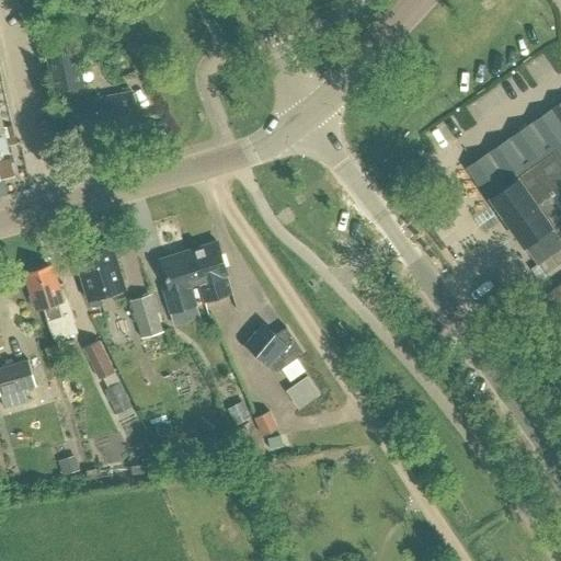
[(71,0),(69,14),(84,16),(86,0),(71,0)]
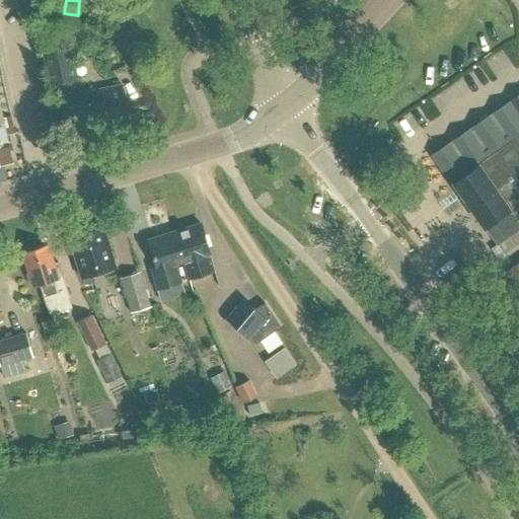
[(47,54),(53,87),(82,81),(76,49),(47,54)]
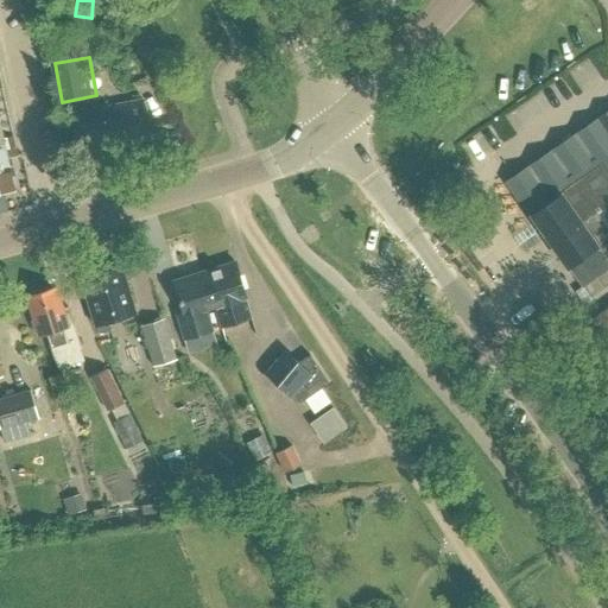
[(0,189),(6,189),(12,179),(6,157),(19,154),(14,133),(1,135),(0,130),(0,86),(2,86),(0,74),(0,189)]
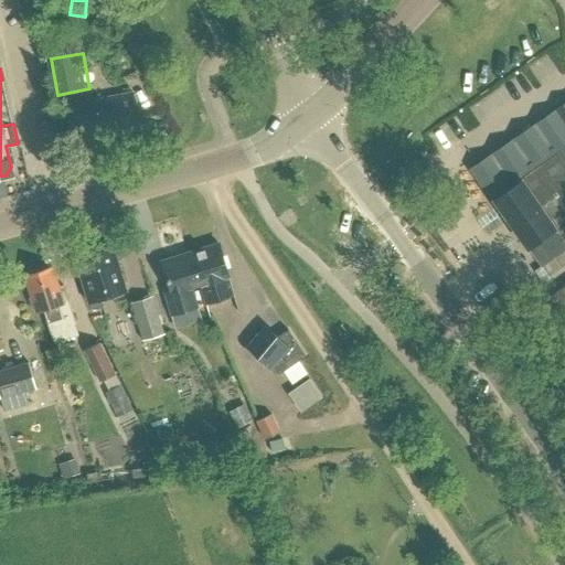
[(66,105),(73,141),(107,136),(108,141),(141,135),(134,93),(66,105)]
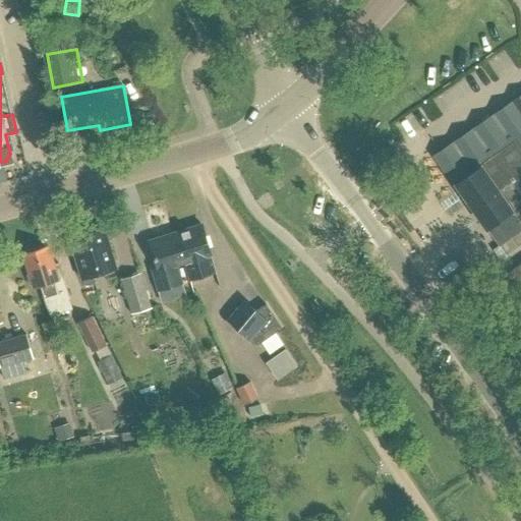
[(511,104),(437,156),(499,245),(520,229),(520,221),(519,219),(520,217),(520,108),(516,111),(511,104)]
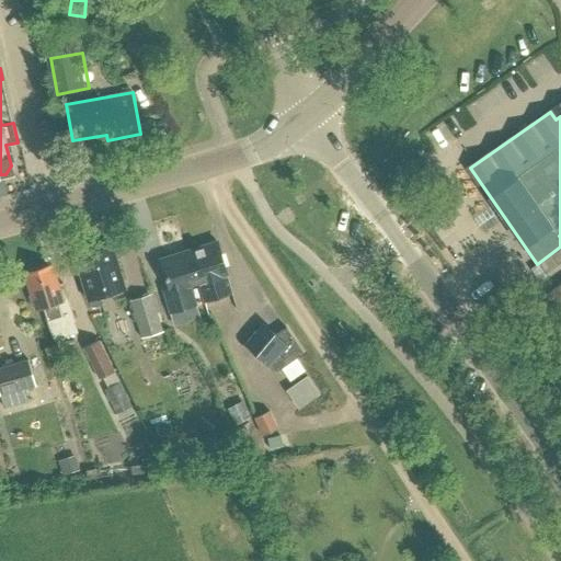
[(217,241),(189,250),(198,284),(204,301),(231,293),(226,275),(227,274),(217,241)]
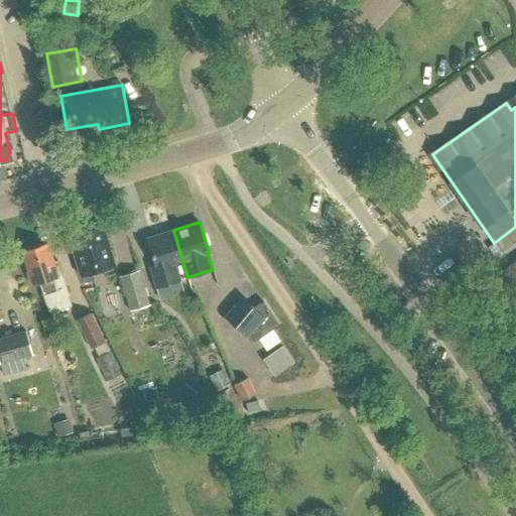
[(70,237),(81,276),(116,265),(104,227),(70,237)]
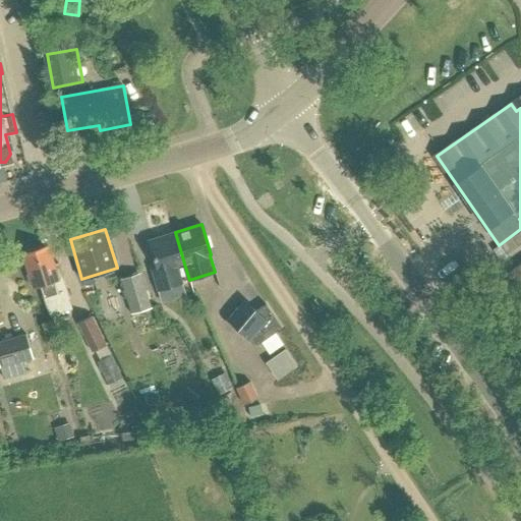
[(175,232),(149,241),(158,269),(152,271),(158,290),(162,301),(187,294),(178,266),(184,264),(175,232)]
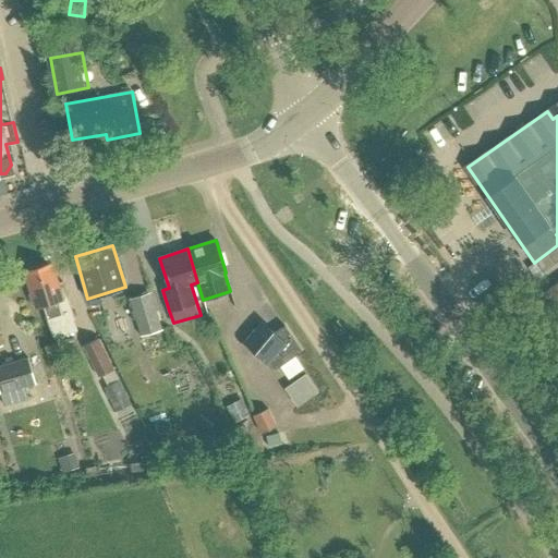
[(51,264),(23,271),(34,307),(40,306),(47,327),(51,339),(75,331),(72,320),(61,281),(57,282),(51,264)]
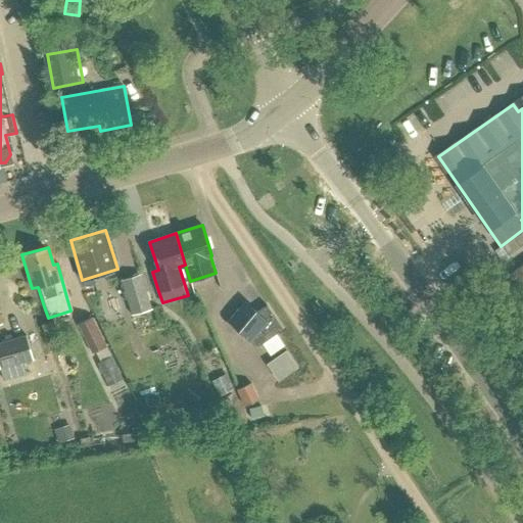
[(120,278),(130,314),(150,307),(140,272),(120,278)]
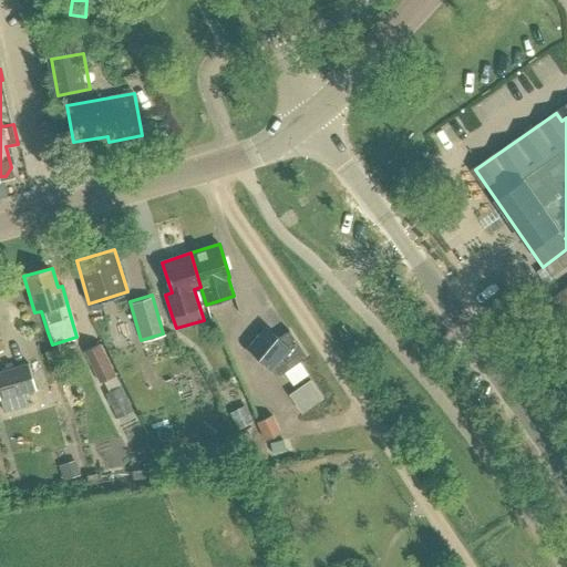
[(261,331),(247,349),(271,370),(274,367),(280,375),(282,373),(291,387),(307,377),(298,363),(307,357),(289,331),(278,339),(271,333),(266,337),(261,331)]
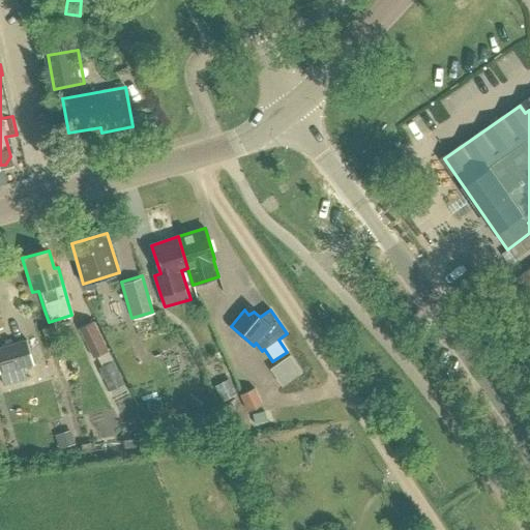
[(93,319),(77,326),(93,358),(97,356),(109,351),(93,319)]
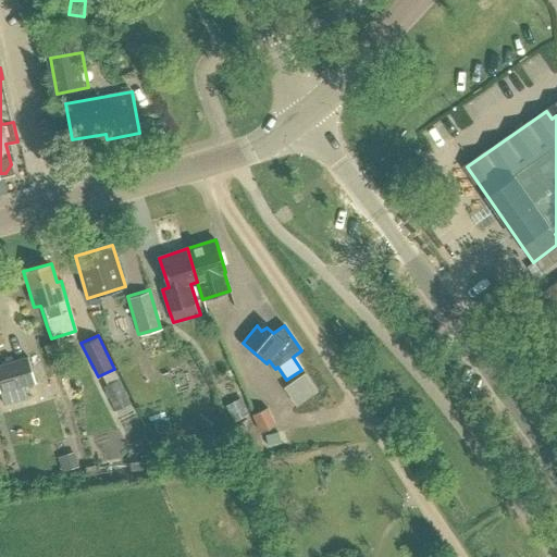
[(0,364),(0,396),(3,407),(28,399),(25,387),(36,384),(27,357),(0,364)]
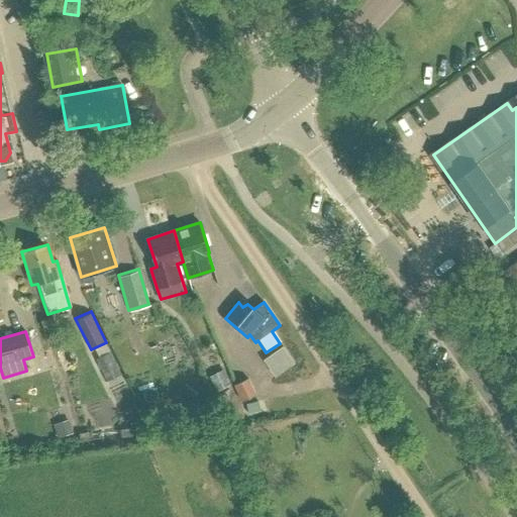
[(98,357),(96,358),(107,382),(122,375),(110,351),(99,356),(98,357)]
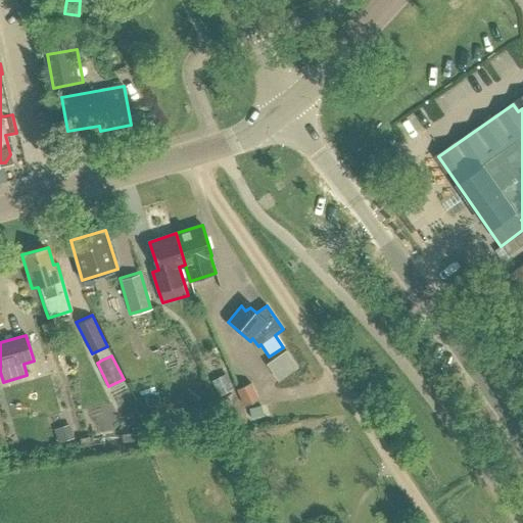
[(226,374),(210,381),(217,393),(231,387),(226,374)]
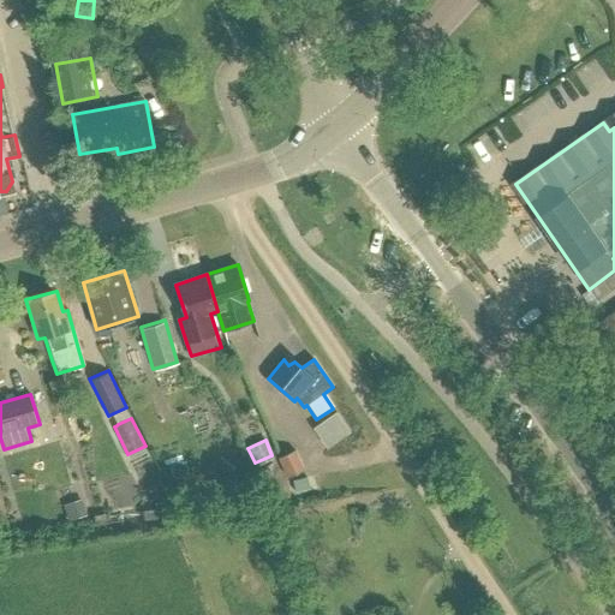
[(299,483),(273,487),(274,499),(300,495),(299,483)]
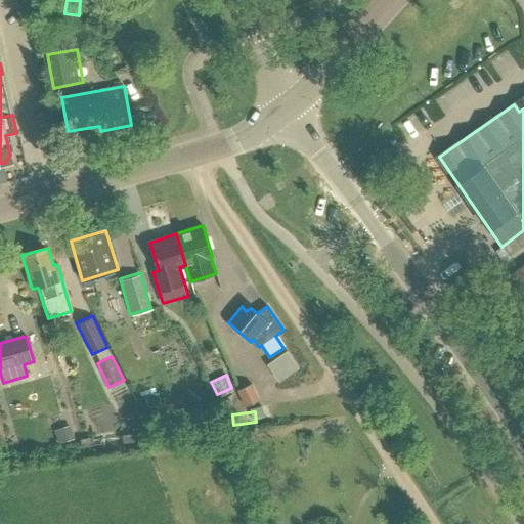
[(68,424),(55,428),(60,443),(73,439),(68,424)]
